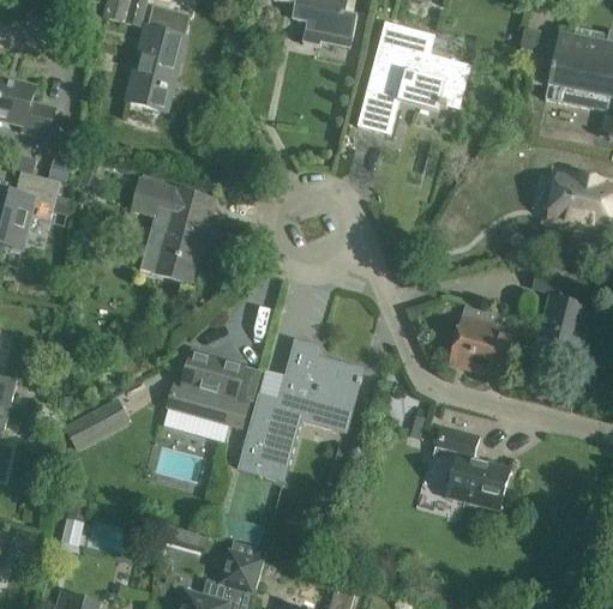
[(107,0),(103,14),(139,24),(145,0),(107,0)]
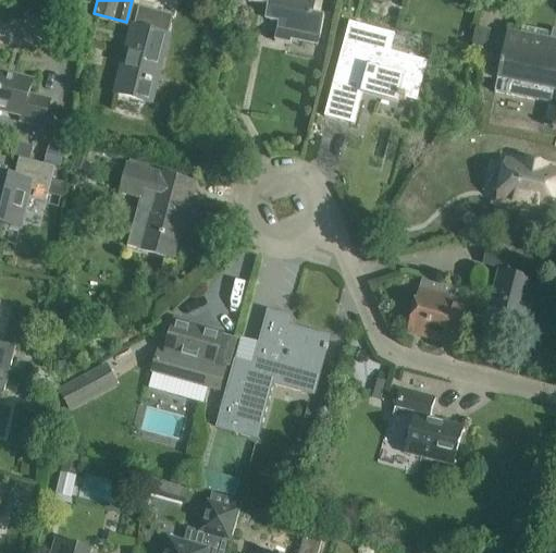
[(257,0),(267,2),(266,11),(269,16),(278,19),(273,37),(289,41),(292,29),(319,35),(323,12),(312,10),(314,0),(257,0)]
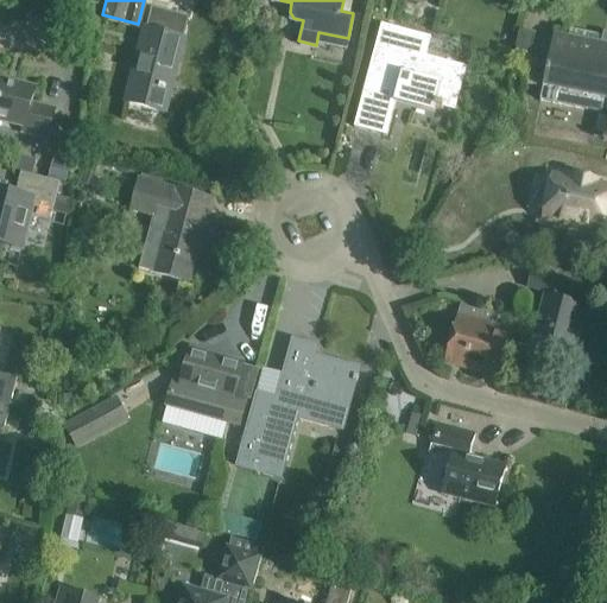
[(454,107),(466,62),(425,51),(430,33),(381,21),(366,78),(360,100),(353,124),(386,132),(394,99),(432,108),(434,102),(454,107)]
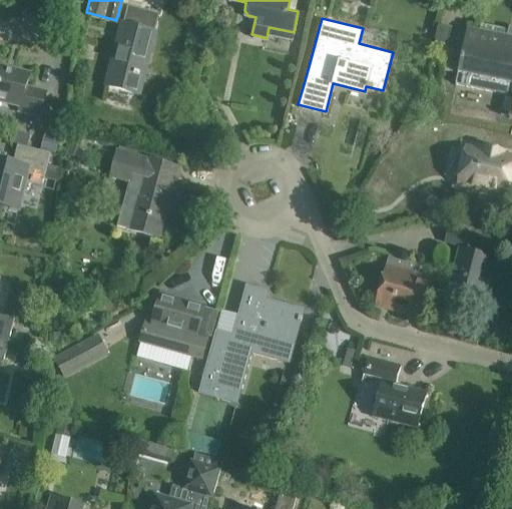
[(155,29),(136,24),(120,20),(104,83),(139,92),(155,29)]
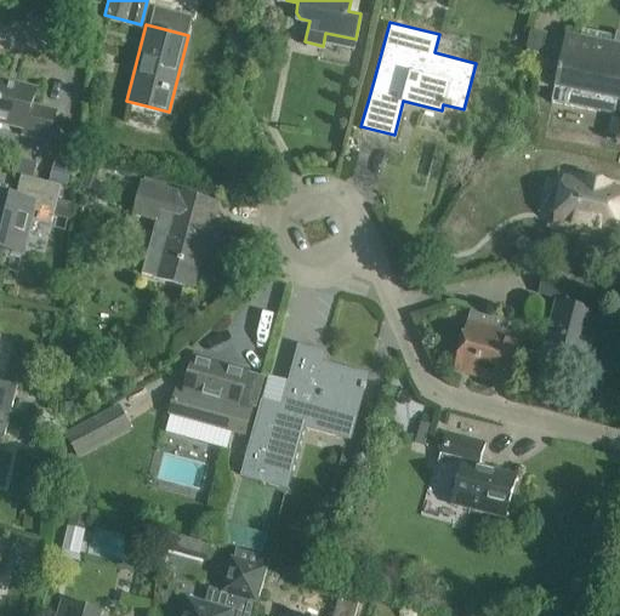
[(619,30),(615,29),(615,33),(581,26),(579,36),(564,34),(556,74),(539,70),(536,80),(553,84),(551,100),(610,112),(606,135),(619,137),(619,30)]
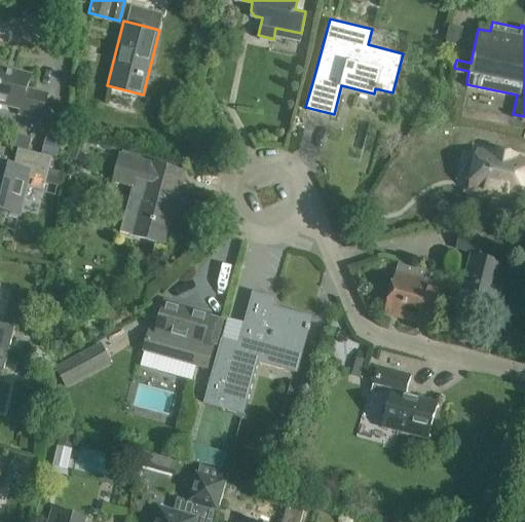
[(39,117),(41,111),(46,90),(26,85),(30,73),(0,65),(0,101),(22,107),(20,112),(39,117)]
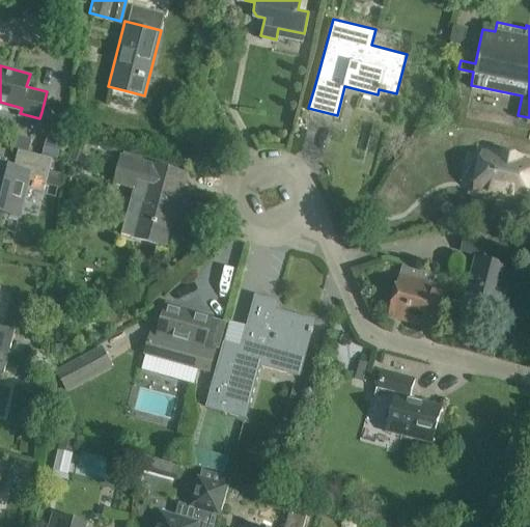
[(61,137),(46,132),(39,151),(55,156),(61,137)]
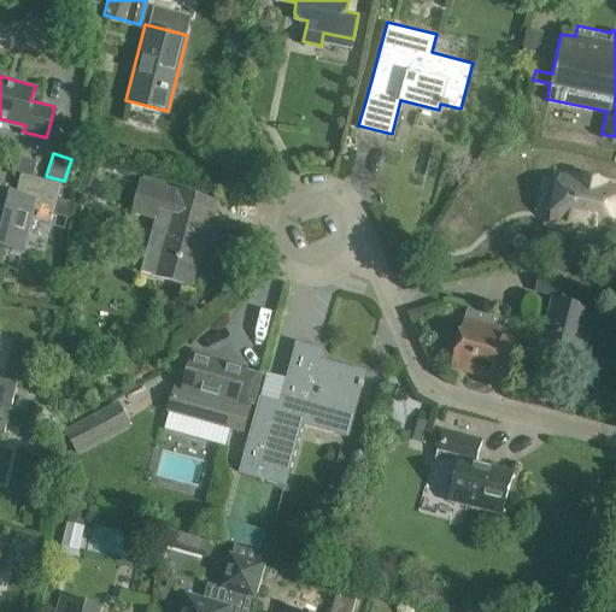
[(97,183),(101,166),(84,162),(81,178),(97,183)]
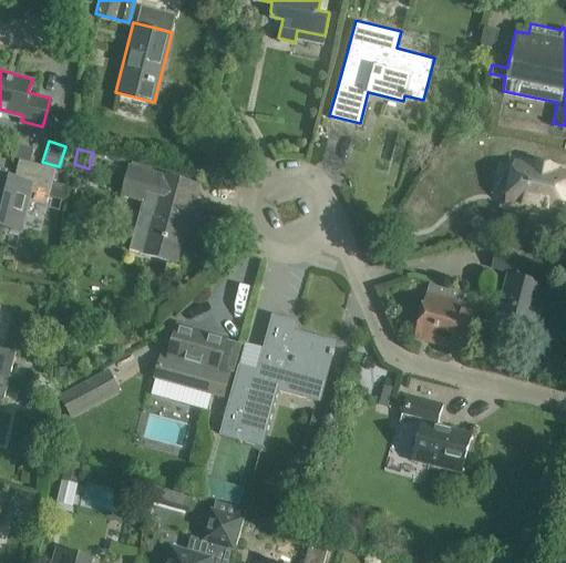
[(55,166),(40,163),(19,157),(14,172),(20,173),(19,180),(0,174),(0,223),(3,224),(4,219),(21,223),(30,190),(49,194),(55,166)]
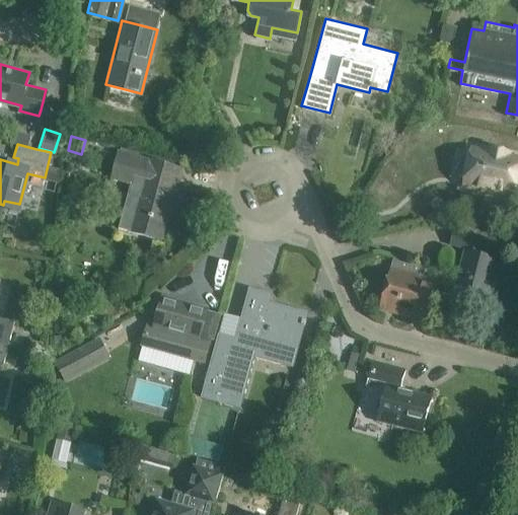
[(513,194),(517,170),(517,157),(505,155),(506,151),(488,147),(487,151),(471,147),(463,184),(465,184),(513,194)]
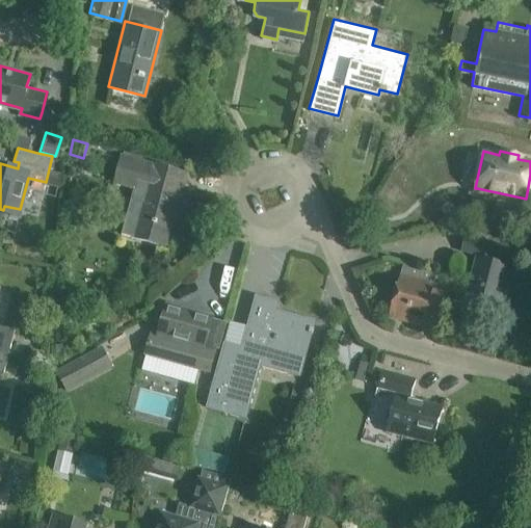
[(184,170),(163,165),(121,154),(113,181),(133,186),(130,198),(134,199),(125,233),(164,243),(184,170)]
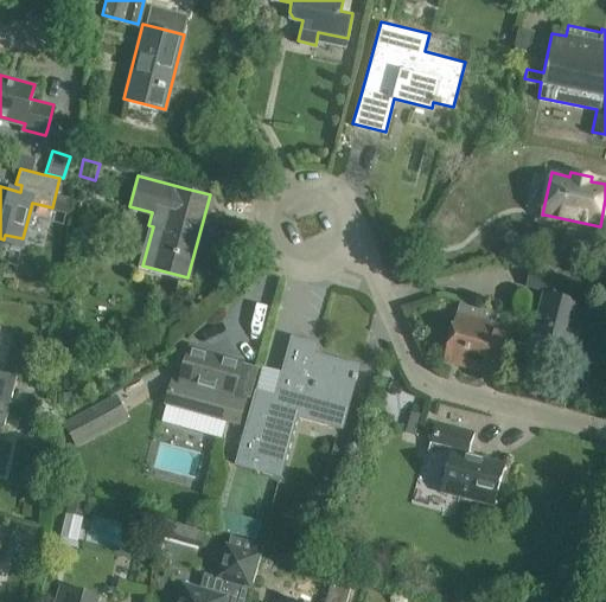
[(565,275),(560,274),(561,268),(533,261),(530,267),(527,282),(546,287),(536,319),(530,343),(569,353),(582,302),(559,296),(565,275)]
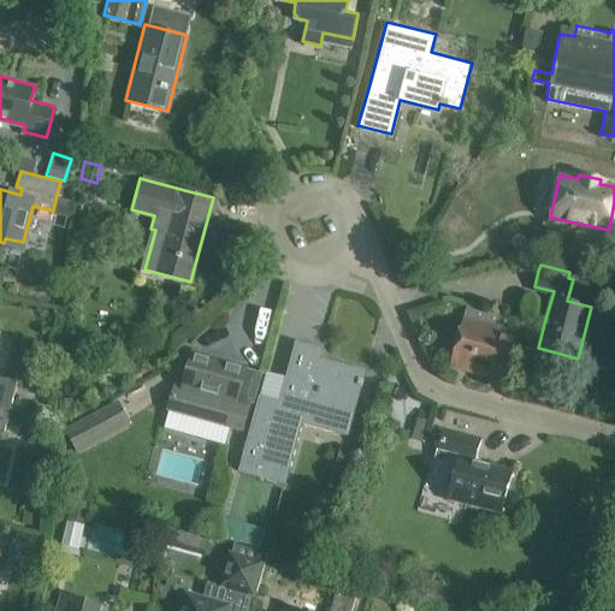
[(506,375),(519,327),(521,318),(466,302),(450,360),(506,375)]
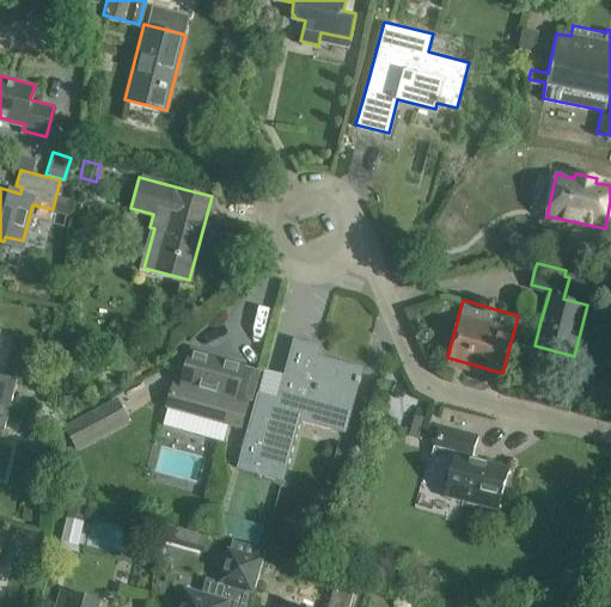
[(344,429),(355,390),(361,366),(334,359),(331,366),(313,361),(318,344),(293,337),(277,397),(257,391),(237,466),(282,478),(298,417),(344,429)]
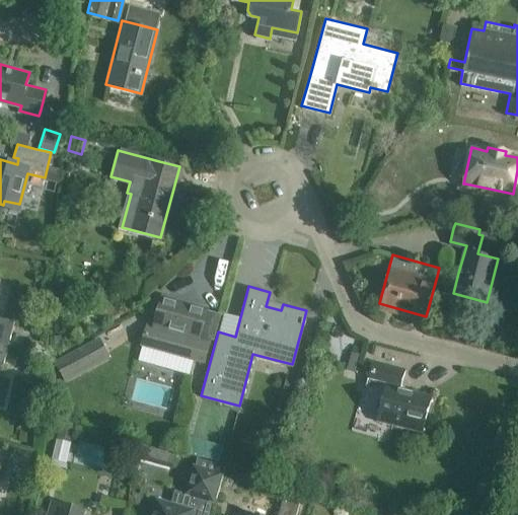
[(199,335),(201,327),(206,308),(161,296),(155,319),(148,317),(141,343),(204,360),(210,338),(199,335)]
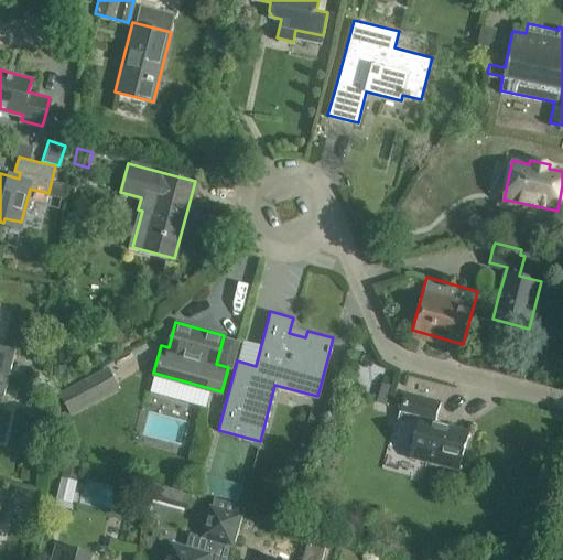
[(0,369),(9,373),(15,348),(0,344),(0,369)]
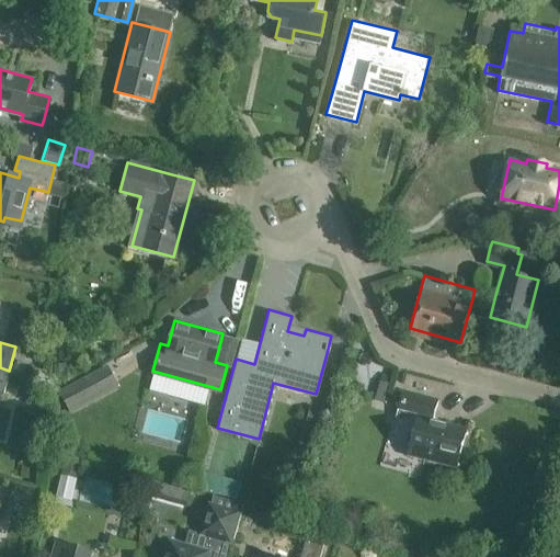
[(70,410),(118,384),(106,363),(58,388),(70,410)]
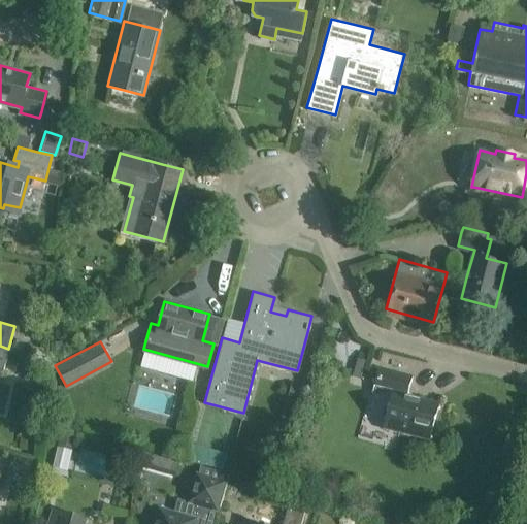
[(43,347),(31,344),(29,354),(41,357),(43,347)]
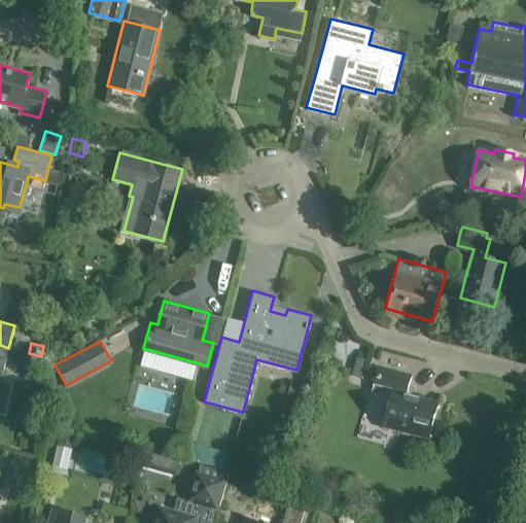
[(8,348),(0,345),(0,371),(3,372),(8,348)]
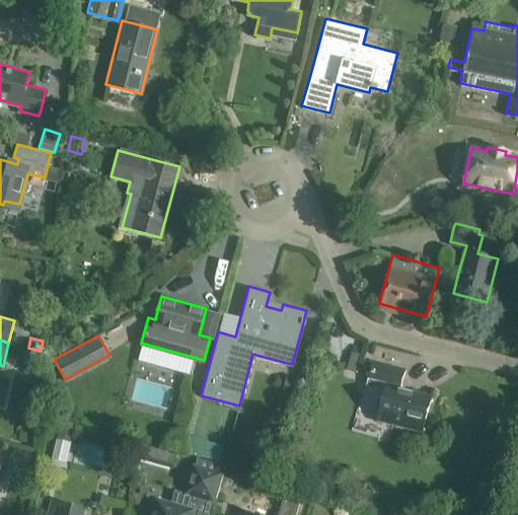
[(14,362),(28,367),(32,351),(19,347),(14,362)]
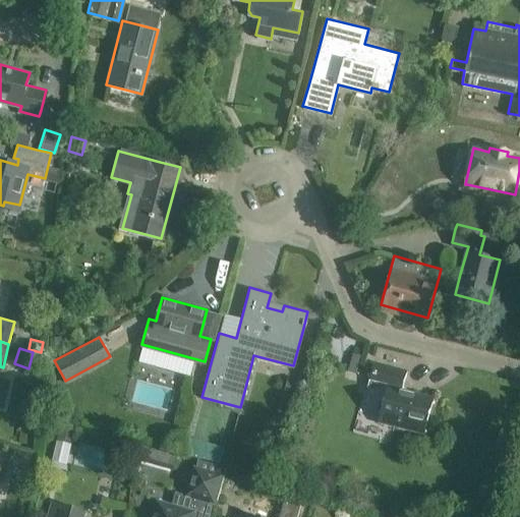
[(347,368),(355,371),(360,354),(352,352),(347,368)]
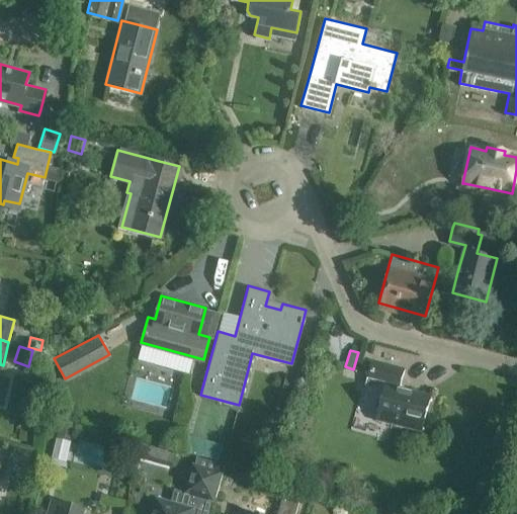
[(374,415),(402,423),(421,428),(429,397),(398,389),(404,365),(370,356),(365,374),(384,379),(374,415)]
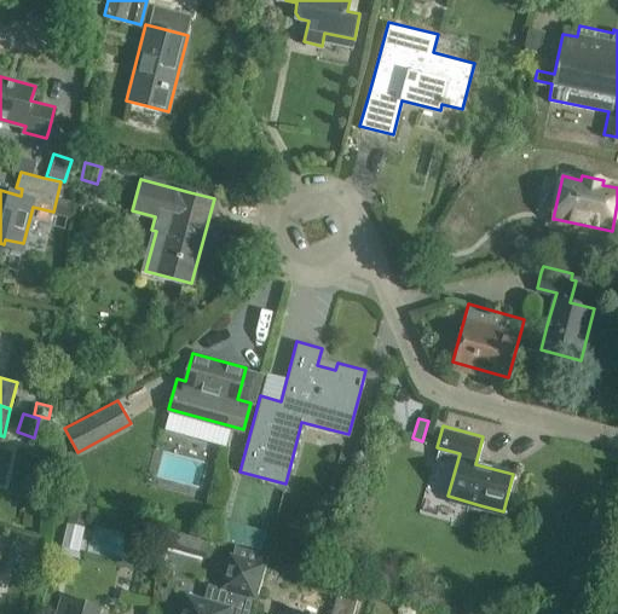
[(357,451),(341,446),(329,488),(345,493),(357,451)]
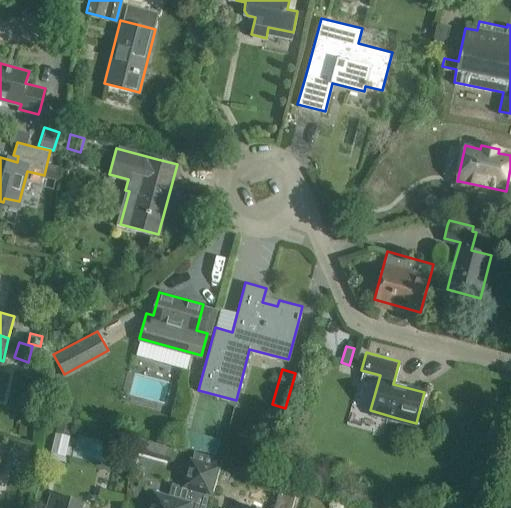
[(57,423),(55,431),(69,434),(71,427),(72,421),(58,417),(57,423)]
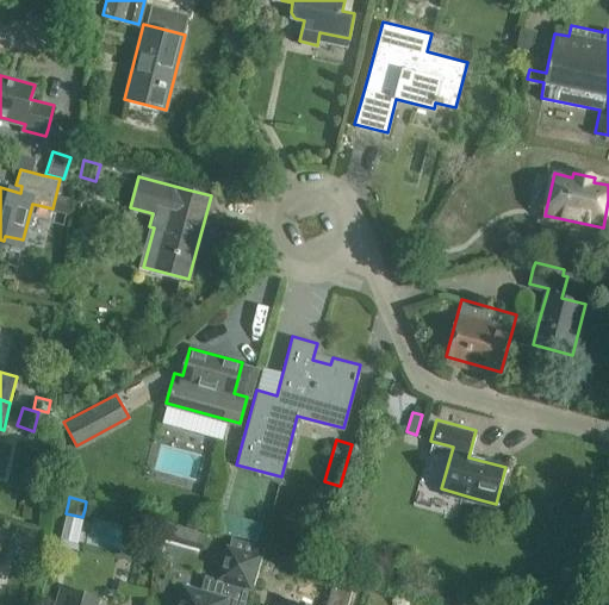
[(224,517),(219,531),(222,532),(235,536),(238,521),(224,517)]
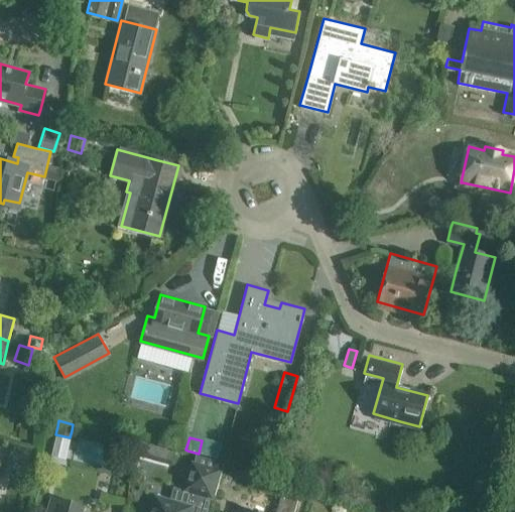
[(15,443),(11,460),(26,464),(31,448),(15,443)]
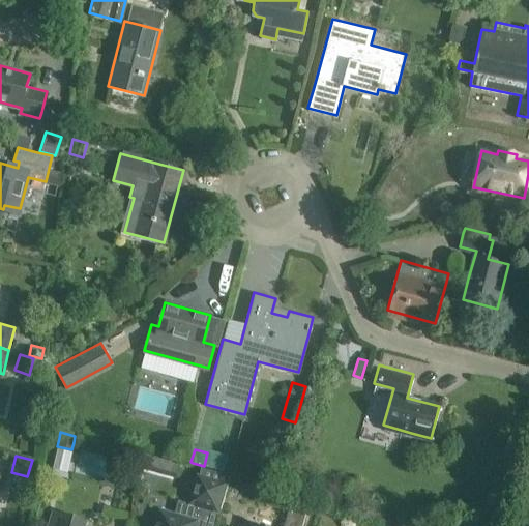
[(153,525),(210,525),(213,515),(214,510),(218,512),(229,473),(204,466),(193,463),(190,471),(197,473),(188,502),(182,501),(177,499),(173,513),(158,508),(153,525)]
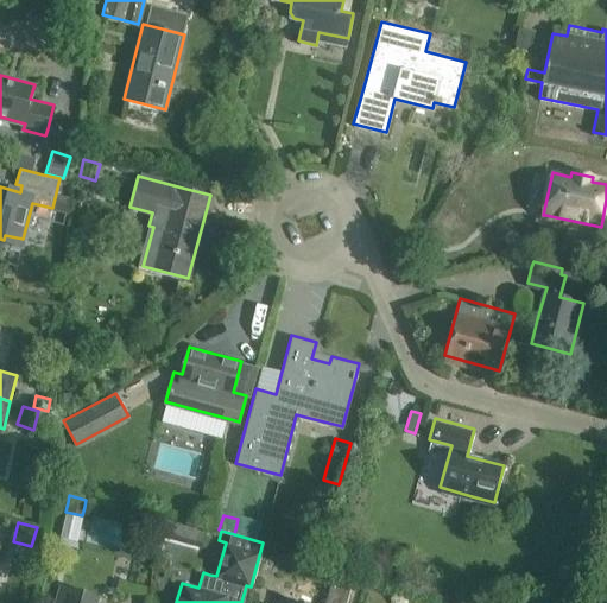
[(345,602),(349,588),(330,582),(323,602),(301,602),(285,598),(284,602),(345,602)]
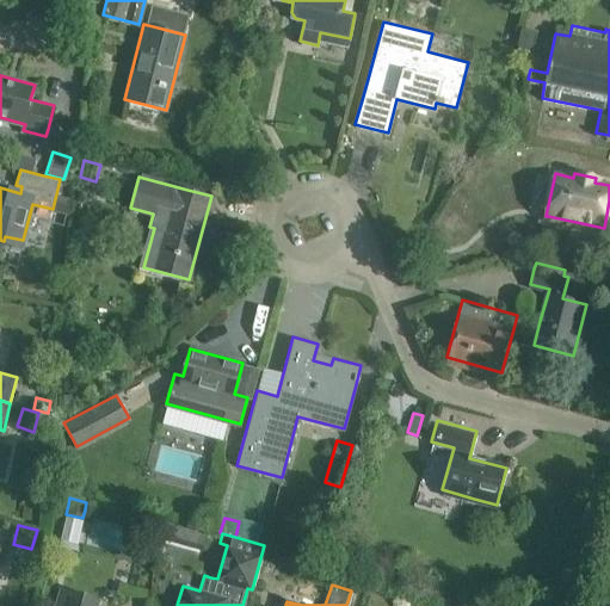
[(90,605),(93,598),(71,592),(60,588),(54,605),(90,605)]
